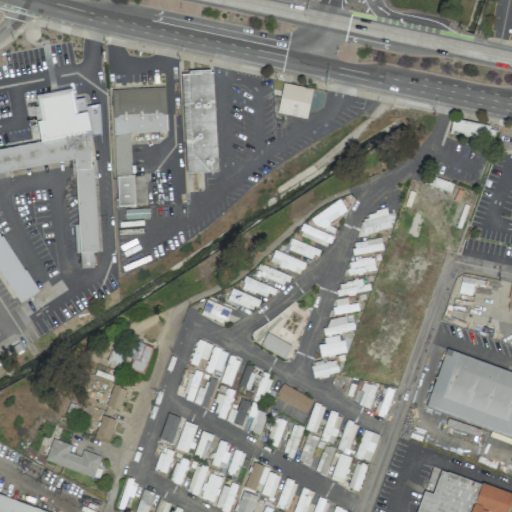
[(178,72),(184,172),(217,170),(211,70),(208,71),(208,67),(187,68),(187,71),(178,72)]
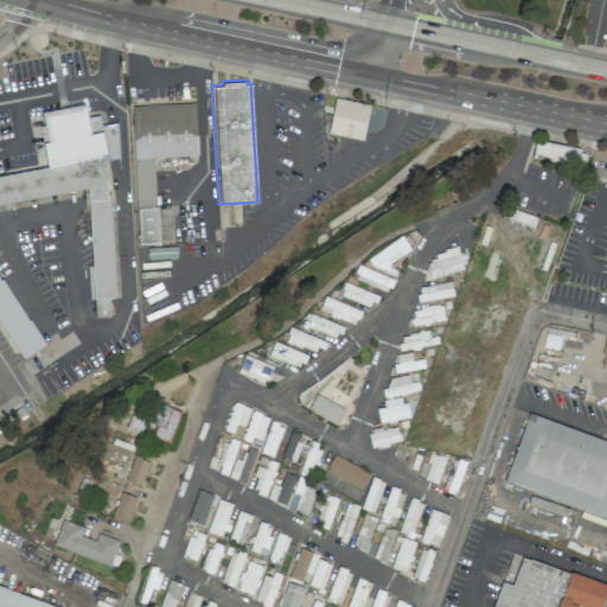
[(333,95),(326,131),(360,139),(369,103),(333,95)]
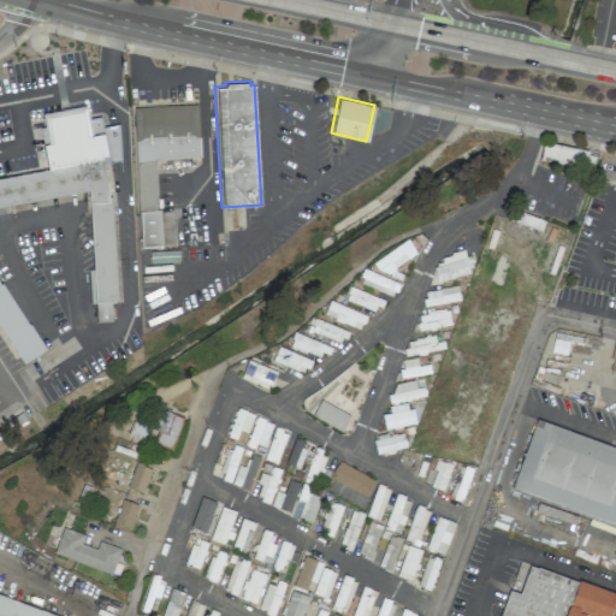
[(195,101),(199,155),(153,158),(155,207),(159,207),(160,246),(138,247),(131,105),(195,101)]
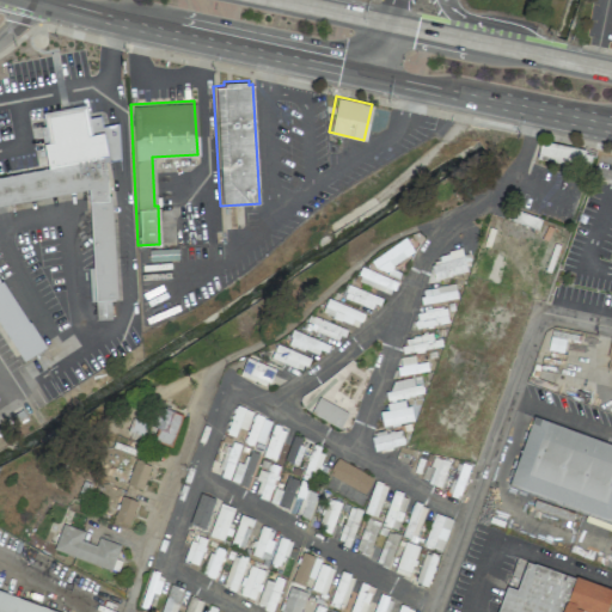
[(84,103),(86,115),(97,114),(99,124),(111,122),(116,121),(117,158),(114,158),(101,160),(105,177),(105,200),(109,200),(115,297),(109,298),(110,317),(93,318),(93,298),(87,298),(86,267),(92,265),(86,187),(0,203),(0,175),(47,166),(40,127),(44,124),(42,114),(84,103)]
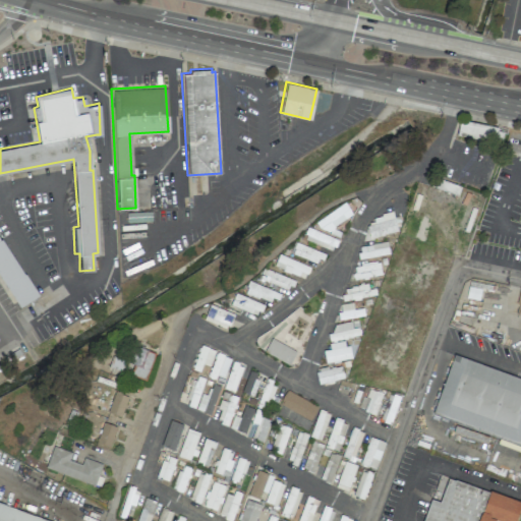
[(504,129),(460,121),(457,137),(501,146),(504,129)]
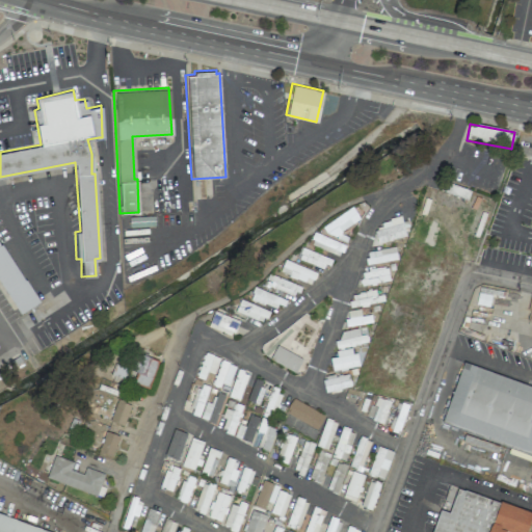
[(377,243),(406,236),(401,218),(373,225),(377,243)]
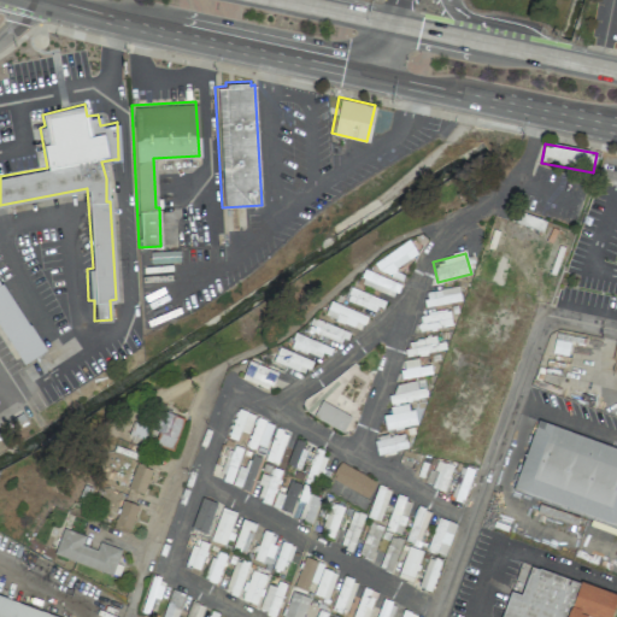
[(3,283),(0,285),(0,329),(22,363),(45,347),(3,283)]
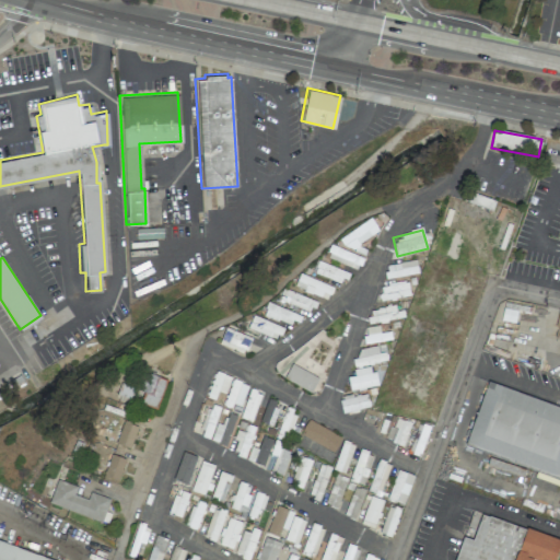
[(386,278),(418,275),(416,261),(385,264),(386,278)]
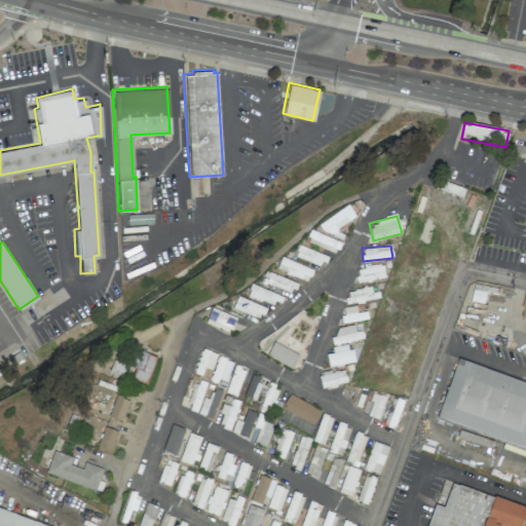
[(276,271),(309,280),(312,267),(280,259),(276,271)]
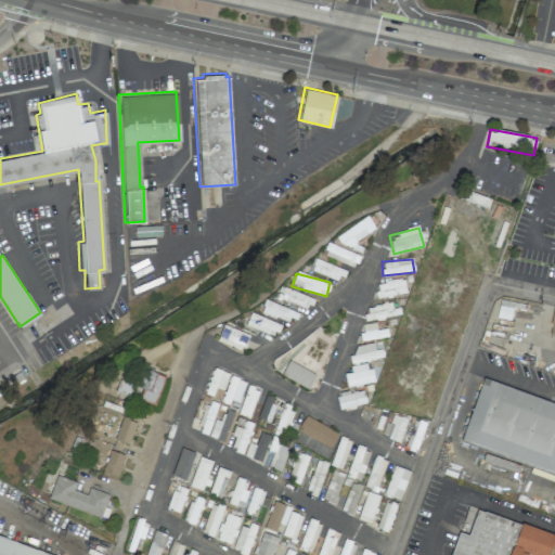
[(404,280),(375,283),(377,297),(405,294),(404,280)]
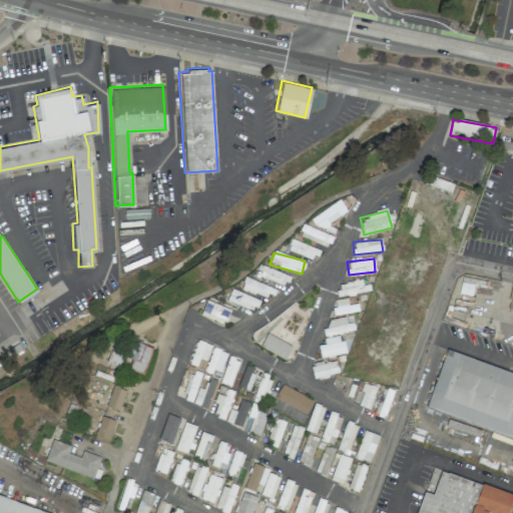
[(290,275),(258,266),(254,277),(286,286),(290,275)]
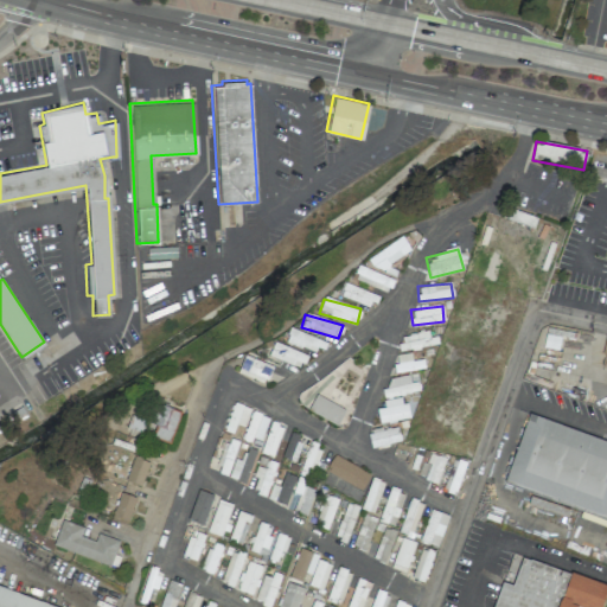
[(327,343),(289,327),(285,339),(321,355),(327,343)]
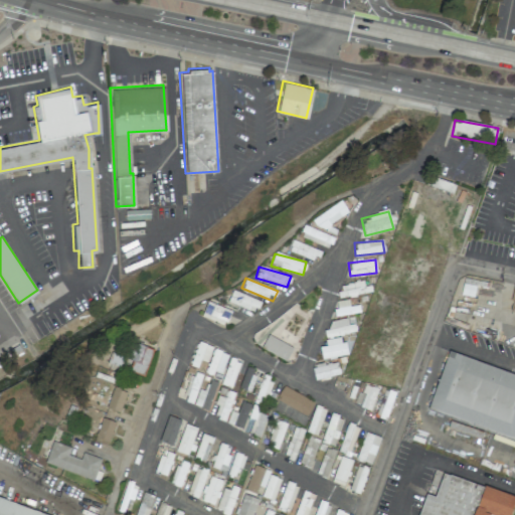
[(261,302),(232,290),(227,301),(256,313),(261,302)]
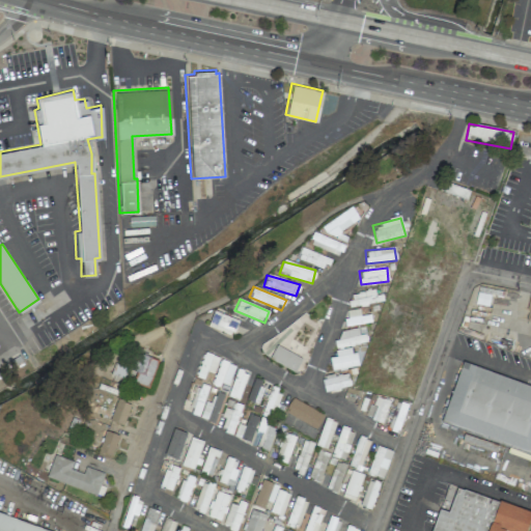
[(361,328),(338,331),(340,339),(334,340),(335,348),(363,343),(361,328)]
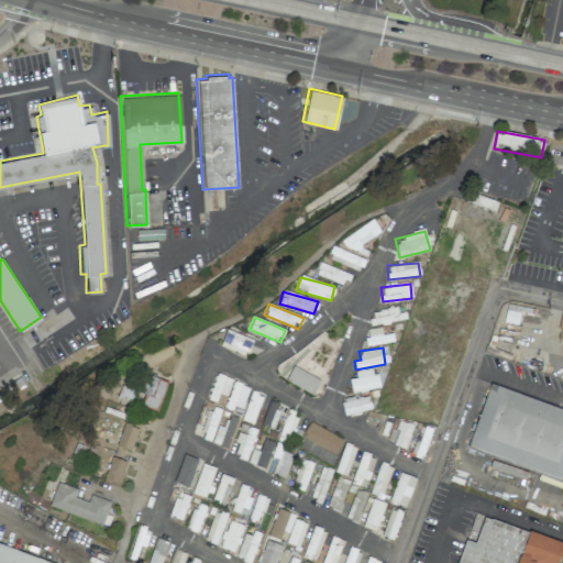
[(378,389),(375,367),(355,371),(356,378),(350,379),(351,393),(378,389)]
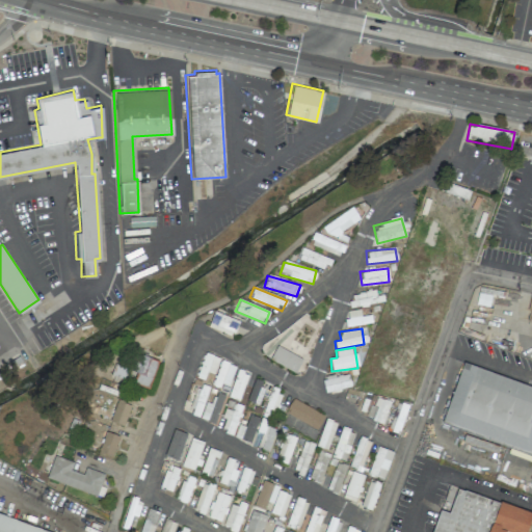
[(150,389),(158,361),(139,355),(131,383),(150,389)]
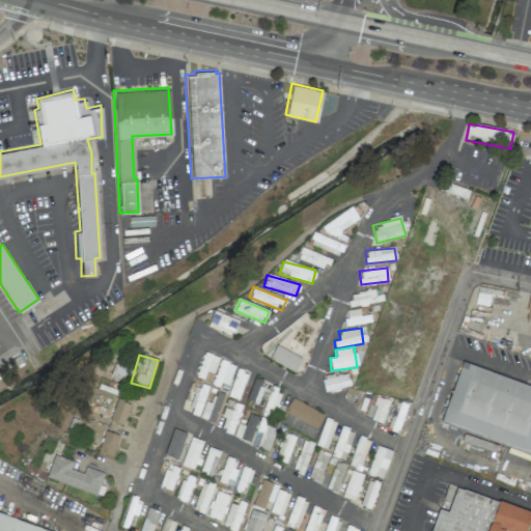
[(530,384),(530,453),(441,420),(463,359),(530,384)]
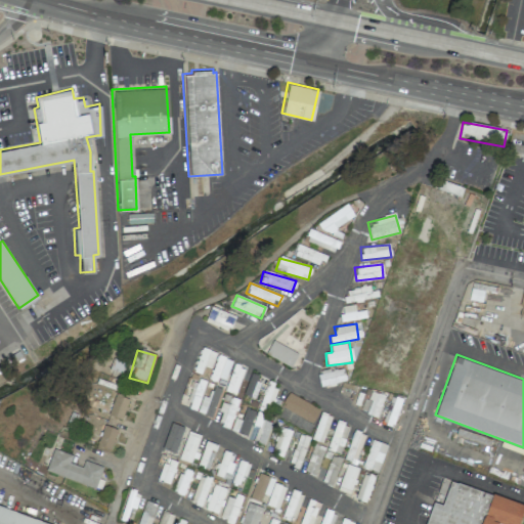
[(224,386),(231,359),(216,355),(209,382),(224,386)]
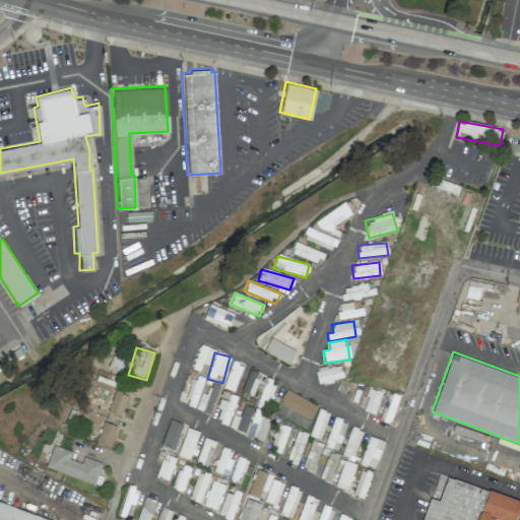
[(241,365),(231,362),(223,389),(235,391),(241,365)]
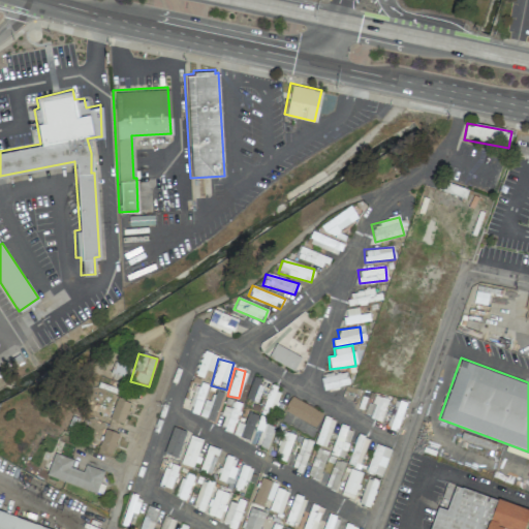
[(323,391),(349,385),(346,371),(320,376),(323,391)]
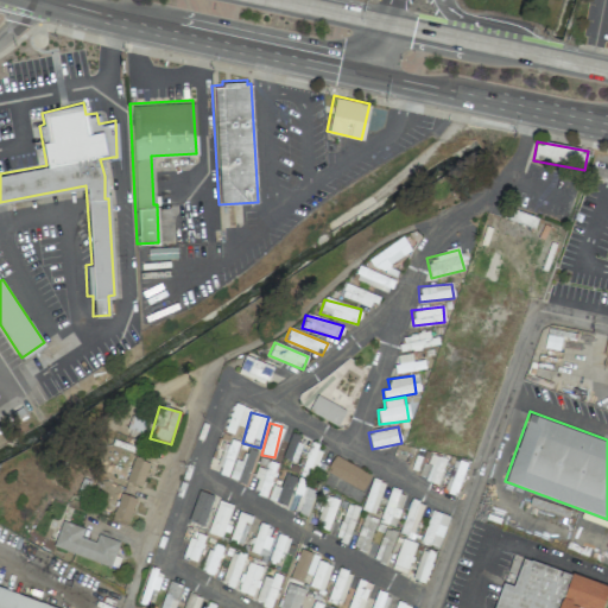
[(217,460),(211,457),(208,470),(228,476),(239,444),(223,439),(217,460)]
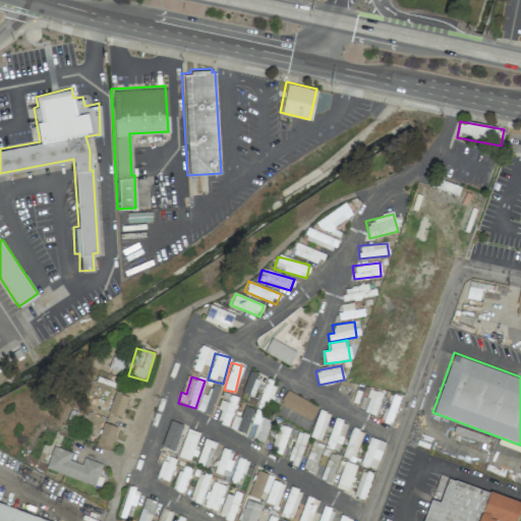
[(245,378),(238,377),(234,393),(241,395),(245,378)]
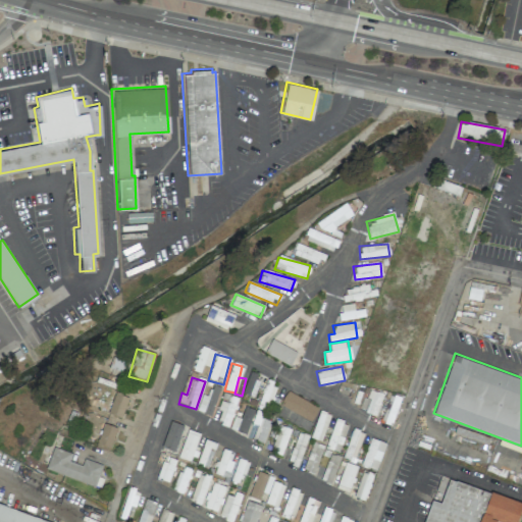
[(202,395),(196,411),(210,416),(220,387),(212,384),(208,397),(202,395)]
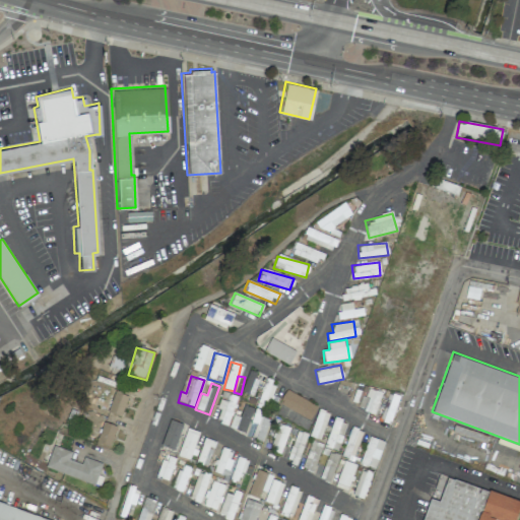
[(310,420),(317,406),(286,389),(278,403),(310,420)]
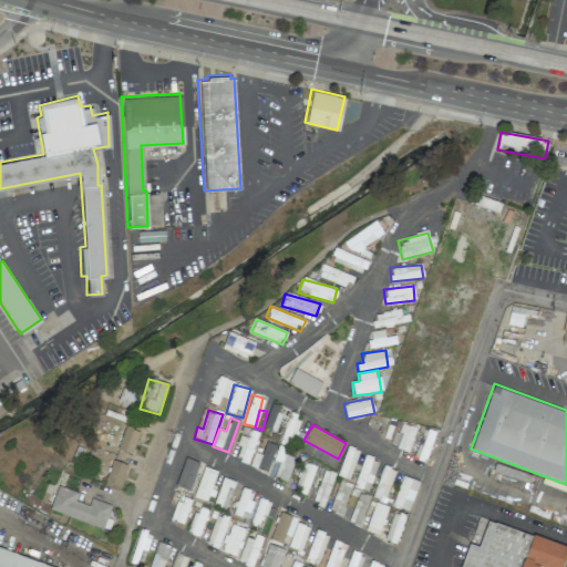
[(116,450),(131,455),(140,432),(125,426),(116,450)]
